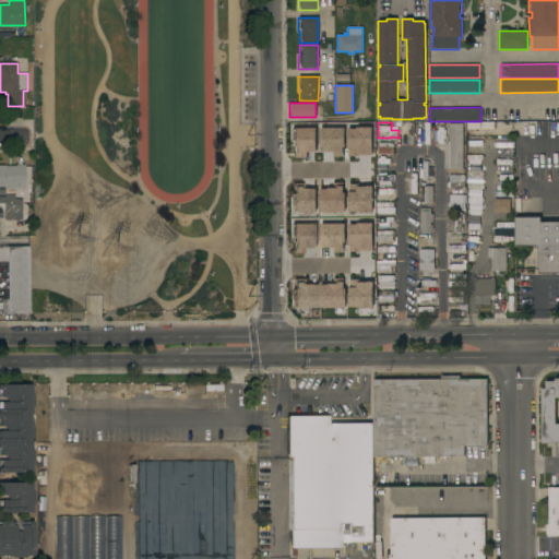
[(450,141),(450,123),(463,123),(463,169),(444,169),(444,145),(450,141)]
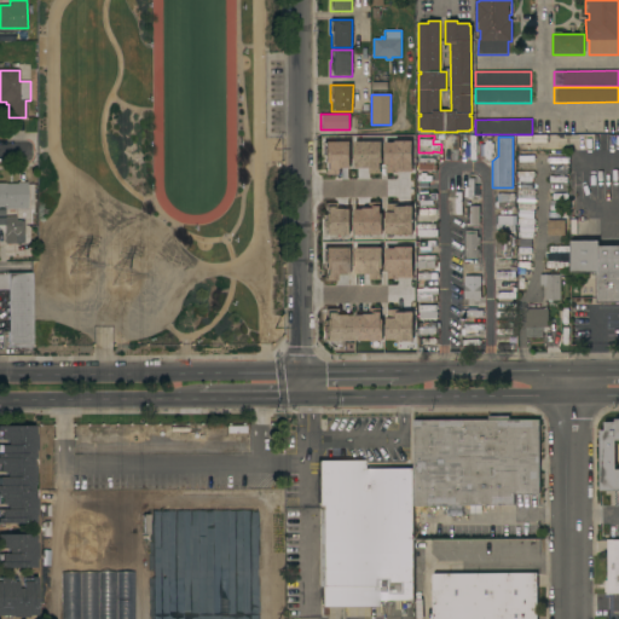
[(437,171),(416,171),(416,158),(423,158),(423,157),(437,157),(437,171)]
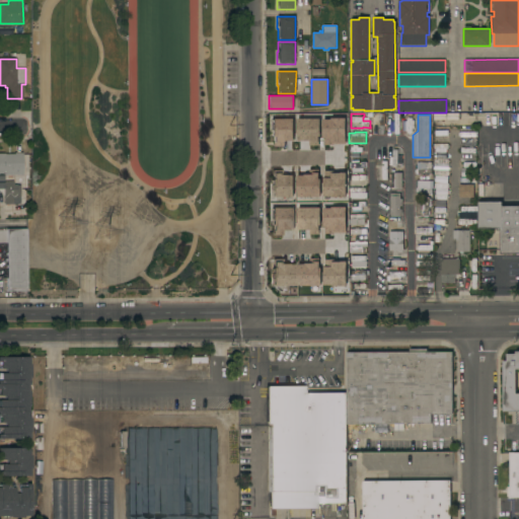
[(0,153),(22,153),(22,174),(4,174),(4,172),(0,172),(0,153)]
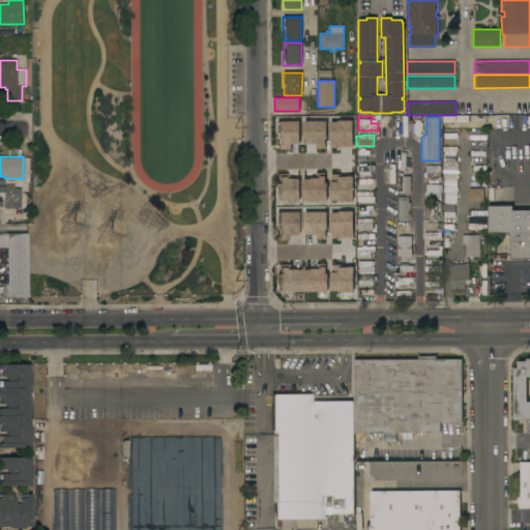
[(372,165),(372,177),(356,177),(356,165),(372,165)]
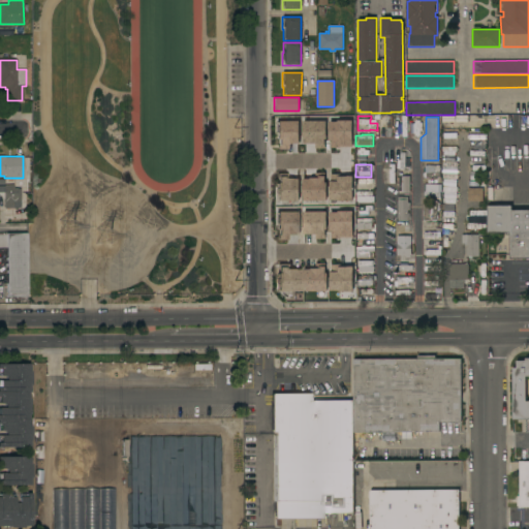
[(393,164),(393,173),(396,173),(396,177),(395,177),(395,182),(387,182),(387,184),(383,184),(383,164),(393,164)]
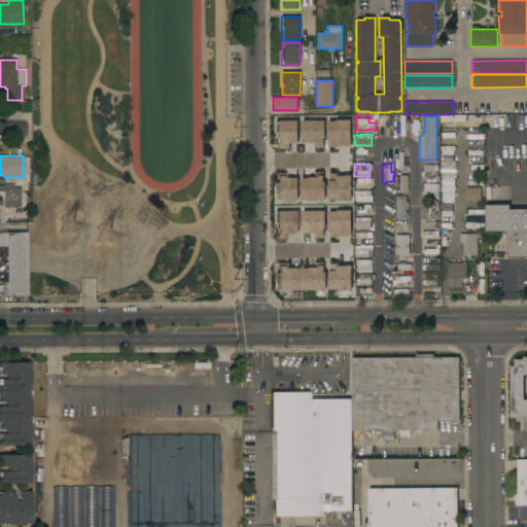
[(408,192),(397,192),(397,184),(395,184),(395,183),(397,183),(397,180),(395,180),(395,177),(397,177),(397,176),(408,176),(408,192)]
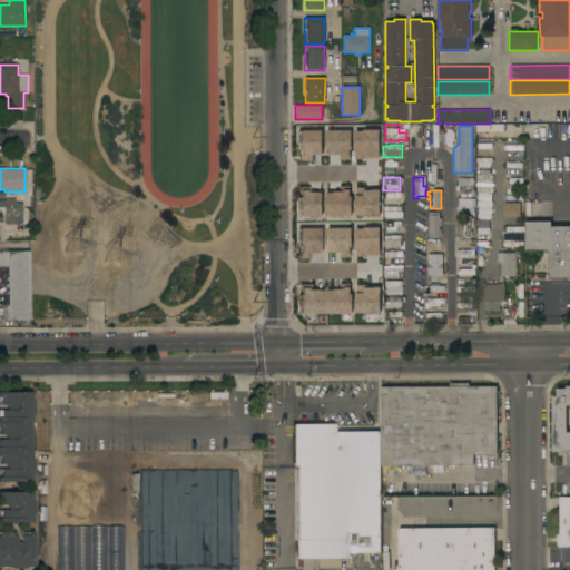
[(474,198),(458,198),(457,212),(474,213),(474,198)]
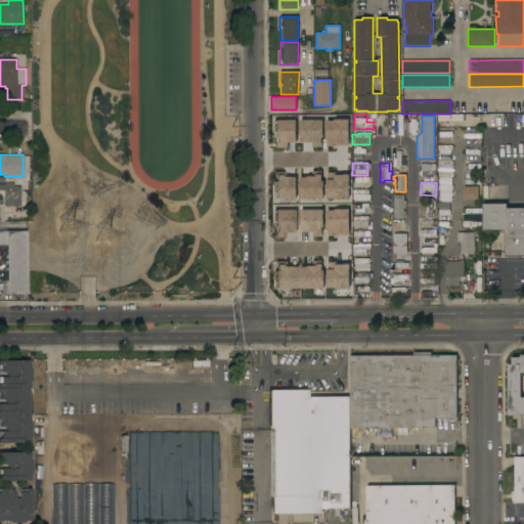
[(13,187),(19,187),(19,200),(13,200),(13,206),(3,206),(3,198),(0,198),(0,184),(3,184),(3,183),(13,183),(13,187)]
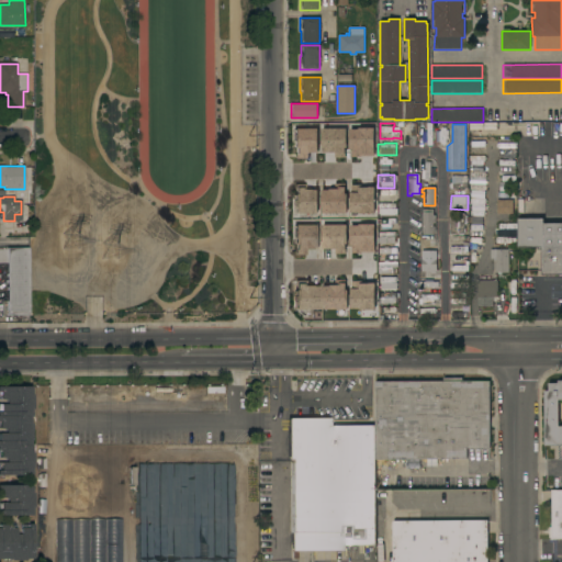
[(513,214),(497,214),(497,200),(513,200),(513,214)]
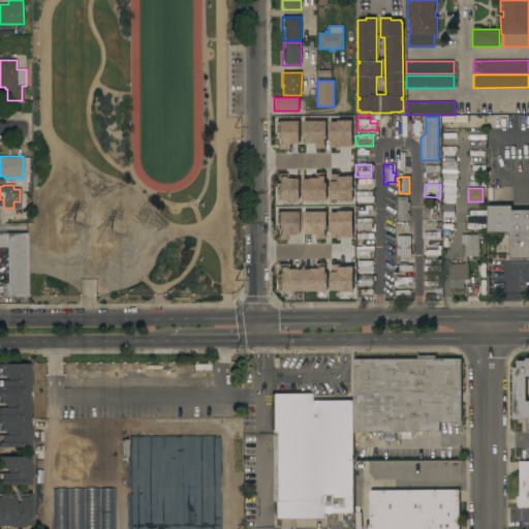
[(356,203),(356,191),(372,191),(372,196),(369,196),(369,203),(356,203)]
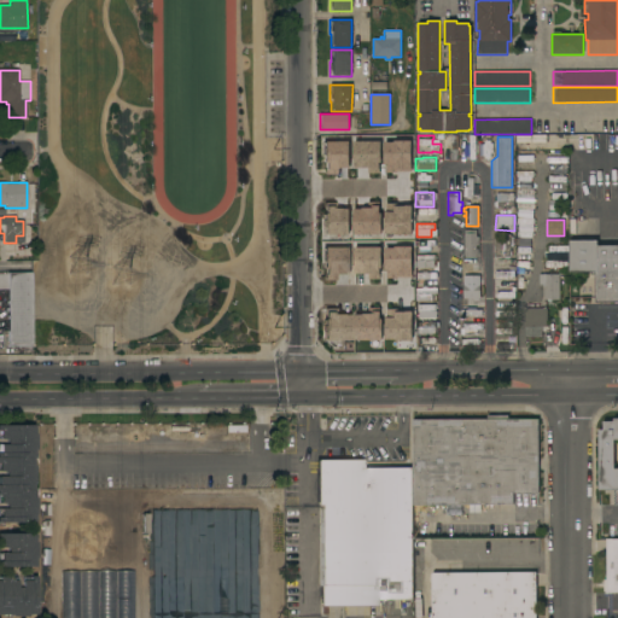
[(465,231),(476,231),(476,237),(479,237),(478,246),(476,246),(476,249),(479,249),(479,255),(476,255),(476,262),(472,262),(472,277),(481,277),(481,279),(483,279),(483,285),(481,285),(481,298),(479,298),(479,301),(474,301),(474,298),(464,298),(465,231)]
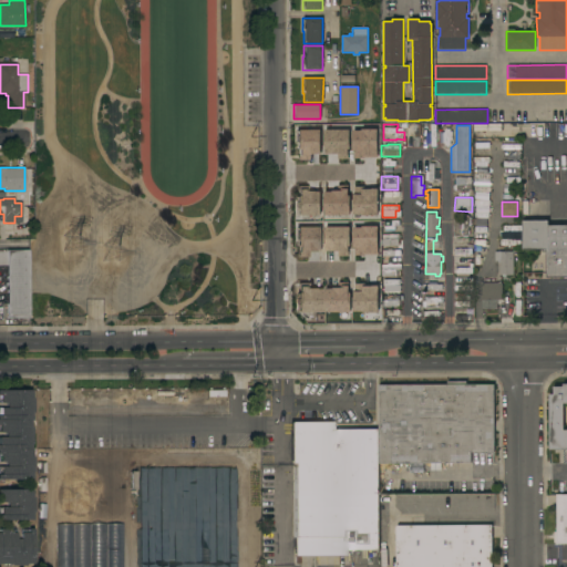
[(471,220),(471,229),(473,229),(473,236),(467,236),(467,237),(454,237),(454,220),(471,220)]
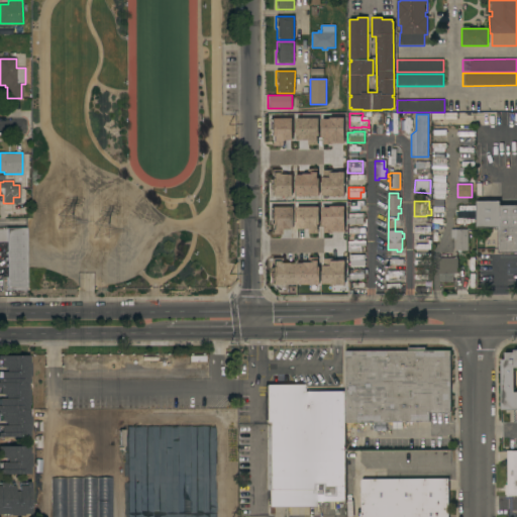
[(499,227),(478,228),(477,201),(500,201),(500,206),(516,205),(516,252),(499,252),(499,227)]
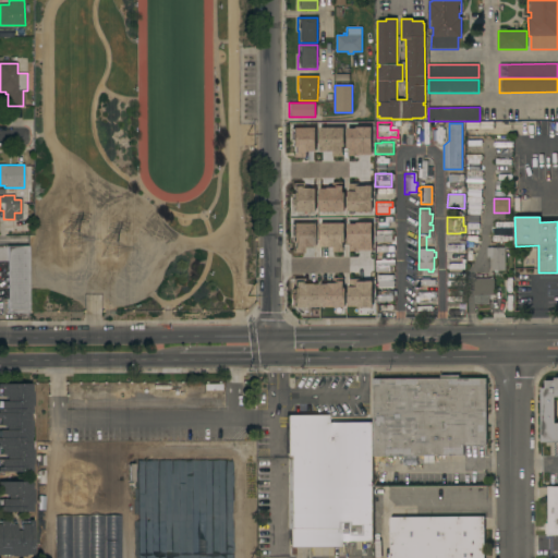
[(376,231),(391,230),(392,243),(377,243),(376,231)]
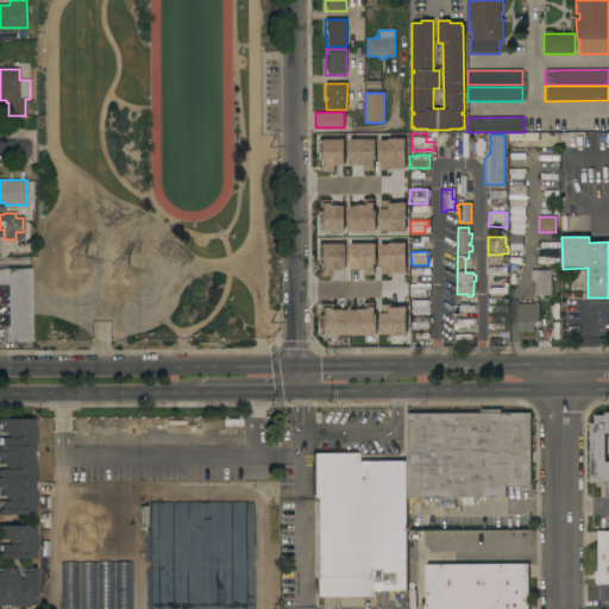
[(7,284),(0,284),(0,269),(30,269),(30,341),(7,341),(7,284)]
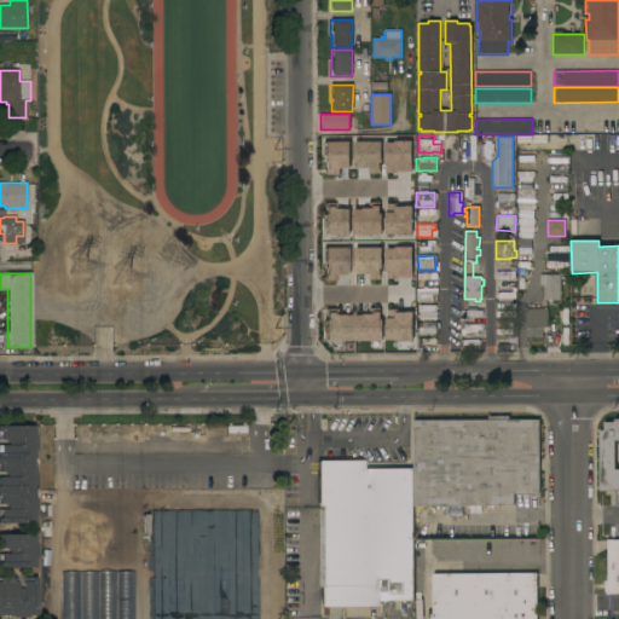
[(561,300),(545,300),(545,285),(541,285),(541,276),(560,275),(561,300)]
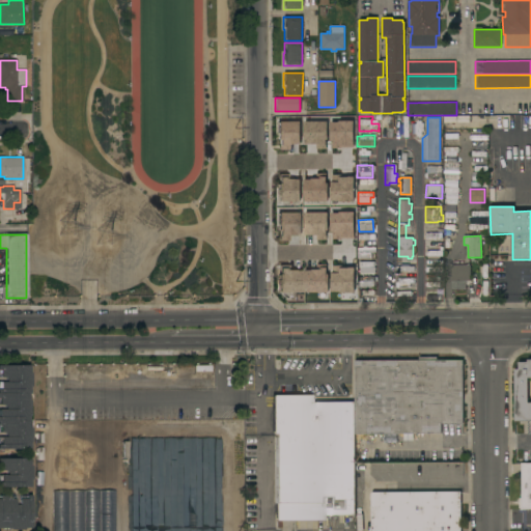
[(441,245),(441,252),(439,252),(439,256),(426,256),(426,251),(425,251),(425,244),(441,245)]
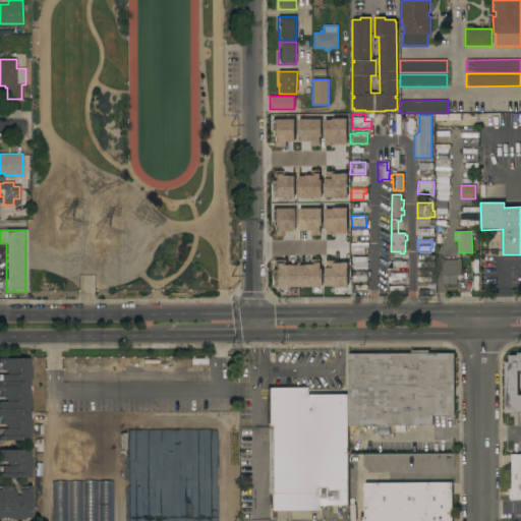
[(352,251),(351,251),(351,246),(352,246),(352,242),(359,242),(359,243),(366,243),(367,248),(365,248),(365,254),(352,255),(352,251)]
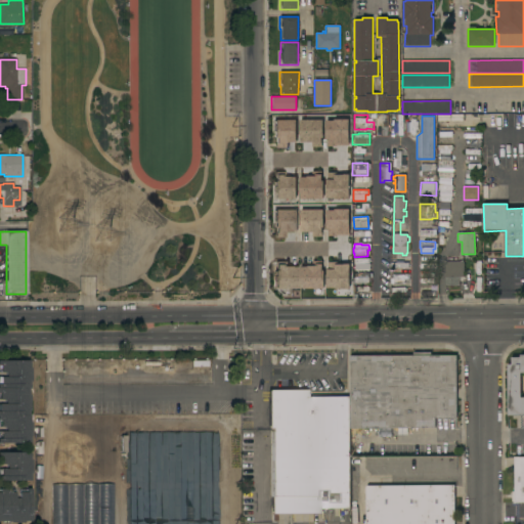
[(353,259),(369,259),(369,269),(353,270),(353,259)]
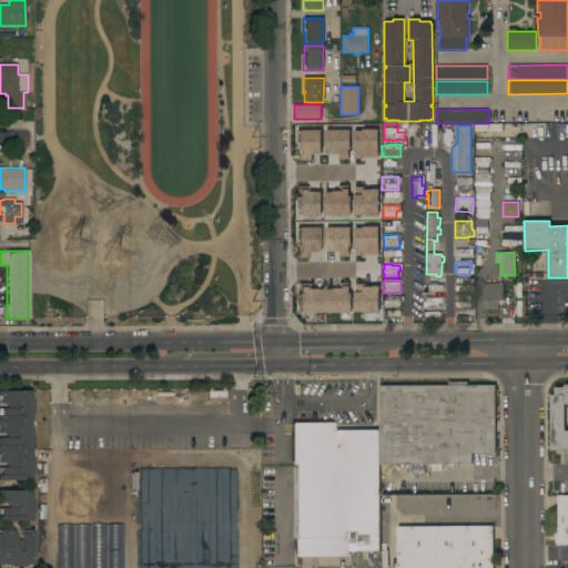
[(503,301),(497,301),(497,310),(483,310),(483,284),(503,284),(503,301)]
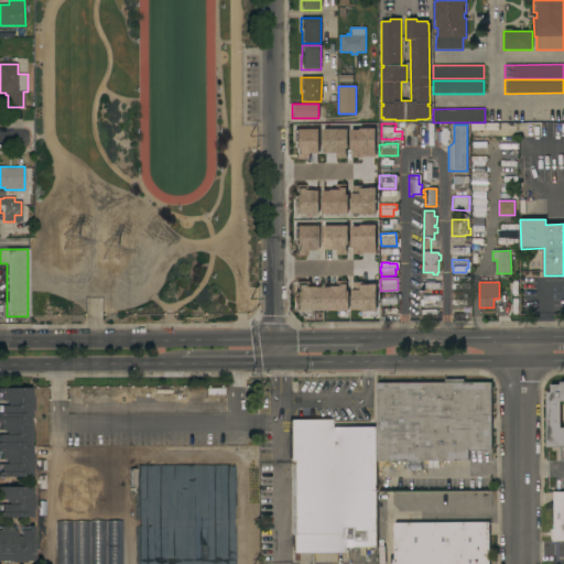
[(381,300),(380,300),(380,293),(383,293),(397,292),(397,294),(399,293),(399,304),(398,304),(398,305),(382,305),(381,300)]
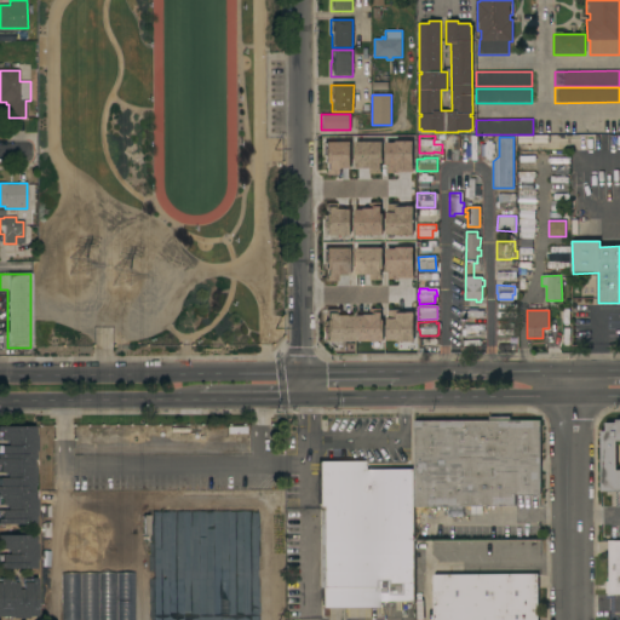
[(540,494),(515,494),(515,506),(482,506),(482,515),(471,515),(471,506),(414,506),(414,422),(489,422),(489,417),(510,417),(510,422),(540,420),(540,494)]
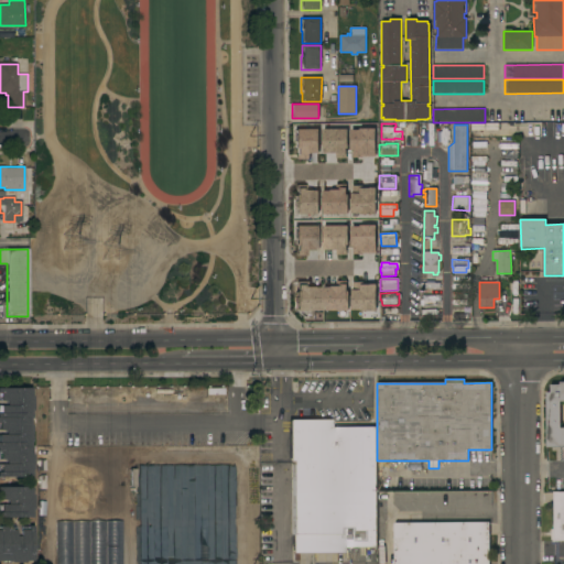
[(563,446),(546,447),(546,392),(551,392),(551,386),(560,386),(560,382),(563,381),(563,446)]
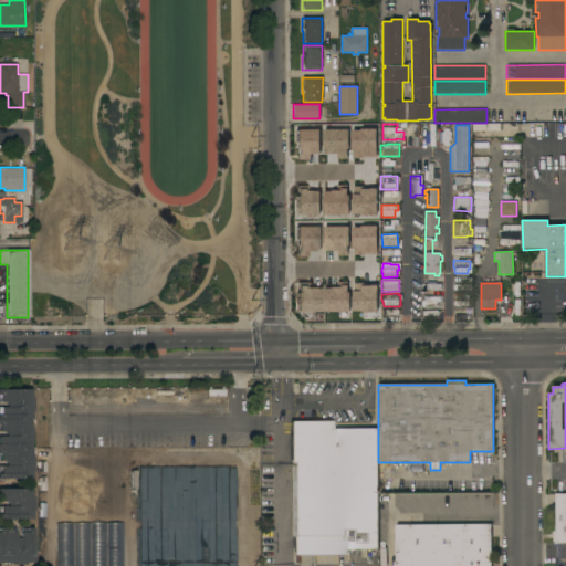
[(0,479),(0,467),(4,467),(4,461),(0,461),(0,437),(4,437),(4,431),(0,431),(0,407),(6,407),(6,402),(0,402),(0,389),(30,389),(30,397),(31,397),(31,412),(30,412),(30,420),(29,420),(29,427),(30,427),(30,441),(28,441),(28,449),(30,449),(30,457),(31,457),(31,471),(31,479),(0,479)]
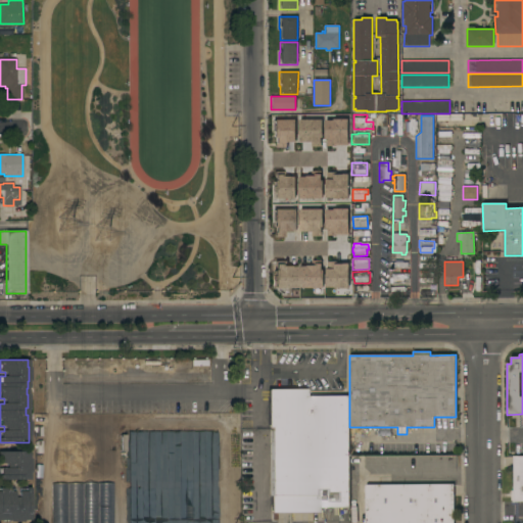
[(349,508),(321,508),(321,513),(277,513),(277,520),(273,520),(273,513),(271,513),(270,428),(267,428),(267,389),(305,389),(305,396),(348,396),(349,508)]
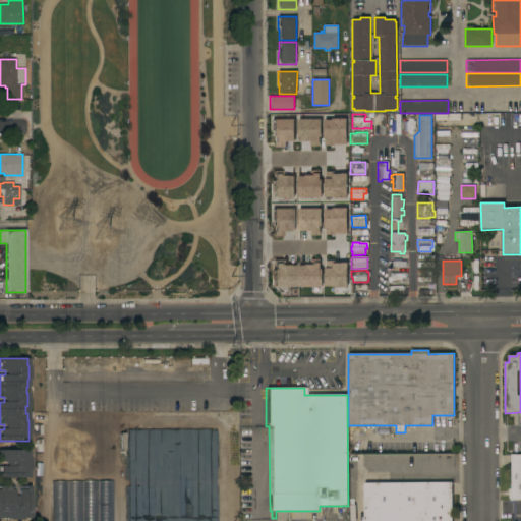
[(127,520),(166,520),(178,517),(171,499),(184,499),(192,491),(200,491),(196,496),(206,496),(207,497),(215,497),(216,430),(128,429),(127,520)]
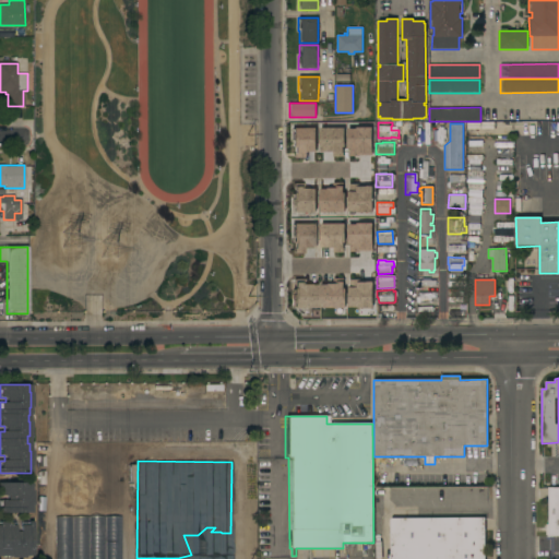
[(31,490),(32,490),(32,506),(31,506),(31,511),(30,511),(30,513),(0,513),(0,500),(6,501),(6,496),(0,496),(0,483),(31,483),(31,490)]
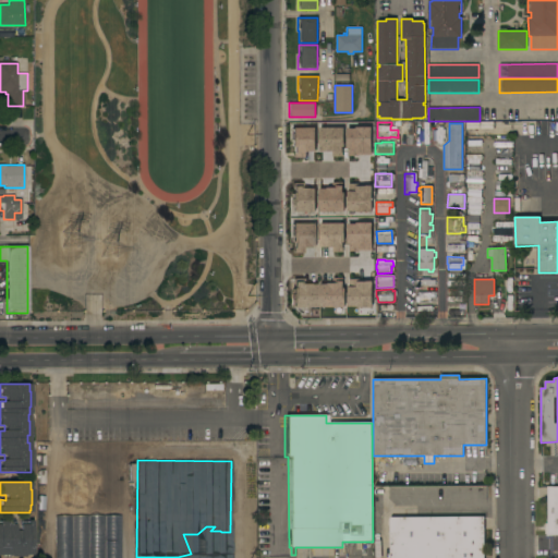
[(557,534),(548,535),(548,487),(557,487),(557,534)]
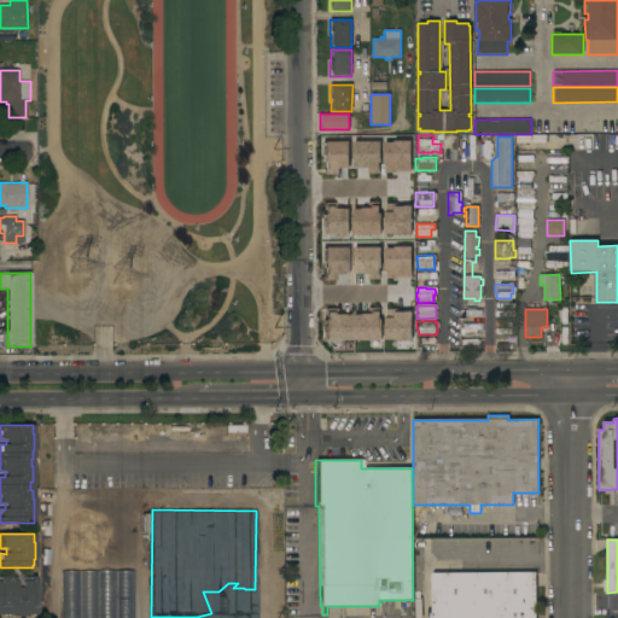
[(133,617),(132,570),(60,571),(60,617),(133,617)]
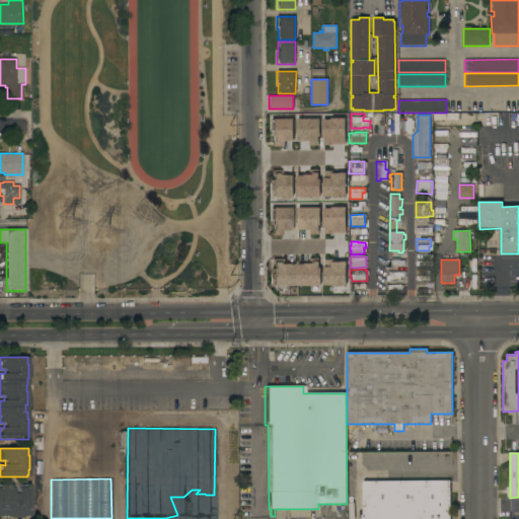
[(450,518),(363,518),(363,482),(450,482),(450,518)]
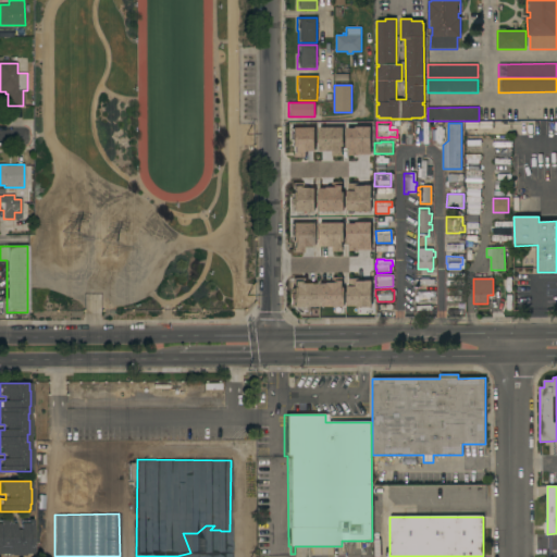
[(0,520),(5,520),(14,520),(14,530),(19,530),(19,523),(20,523),(20,521),(26,521),(26,520),(31,519),(31,554),(23,554),(23,556),(10,556),(10,554),(0,554),(0,520)]
